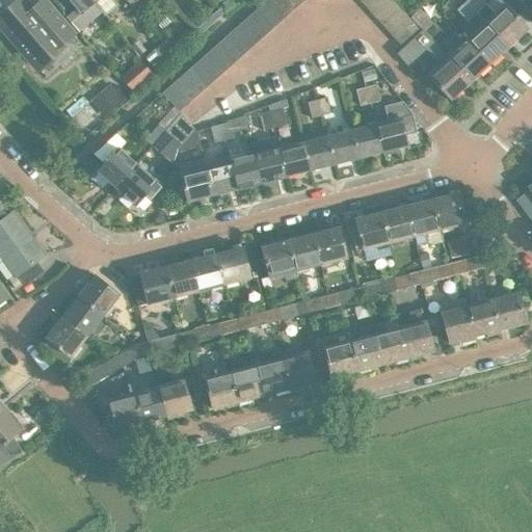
[(0,25),(35,67),(72,35),(42,0),(36,0),(28,7),(21,0),(14,0),(0,11),(0,25)]
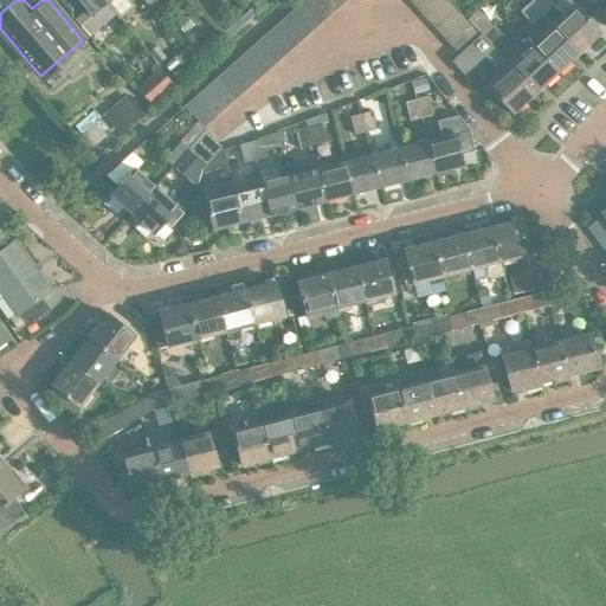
[(105,2),(103,0),(76,0),(90,15),(105,2)]
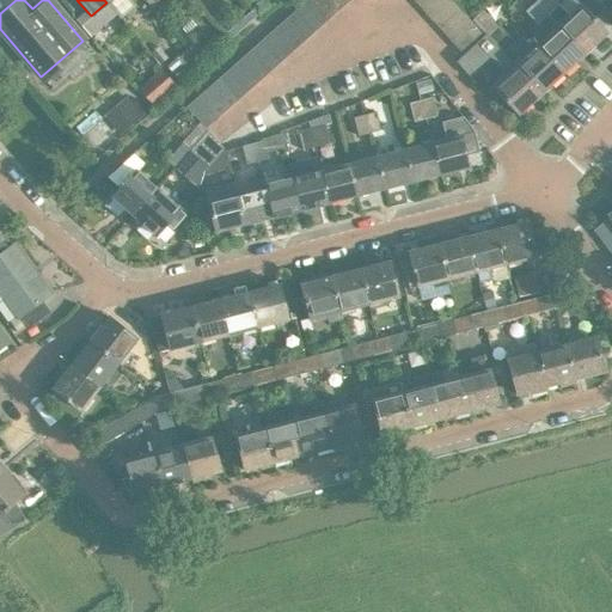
[(306,0),(305,1),(324,23),(335,13),(322,0),(306,0)]
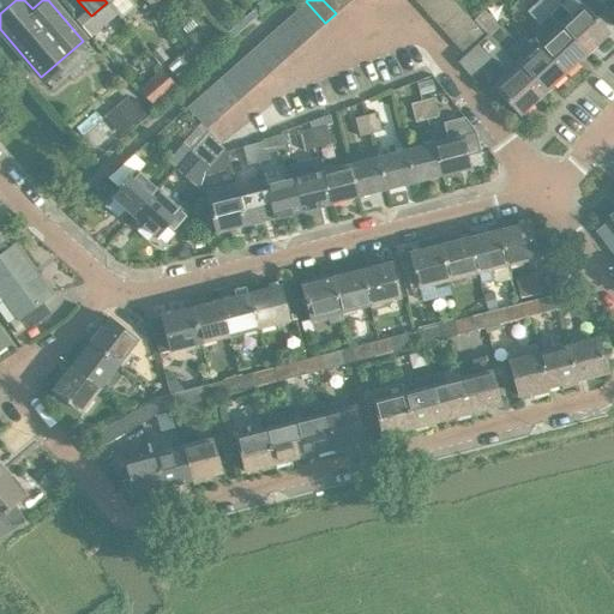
[(323,0),(336,13),(347,4),(342,0),(323,0)]
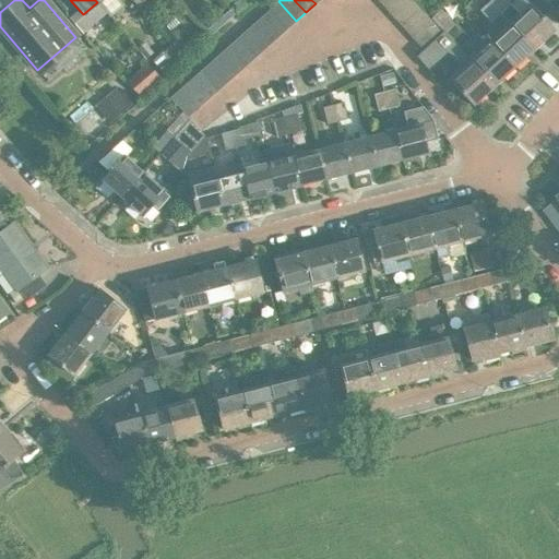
[(380,0),(378,2),(388,12),(400,0),(380,0)]
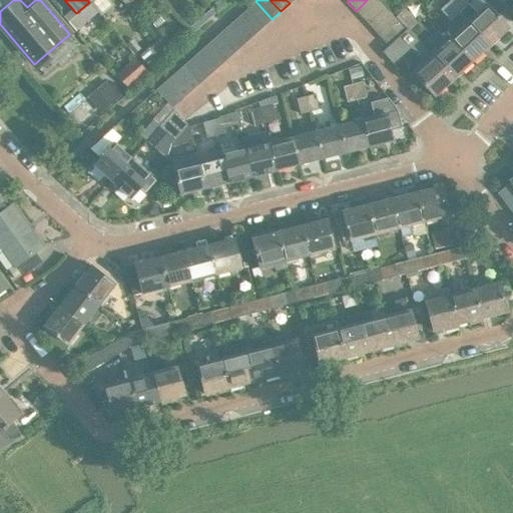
[(377,0),(367,0),(356,11),(364,20),(381,4),(377,0)]
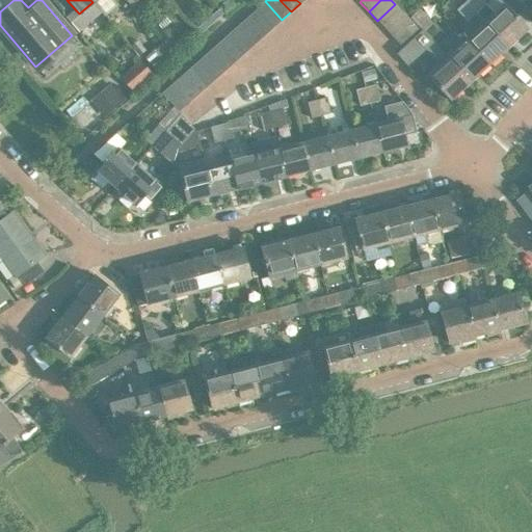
[(485,20),(484,21),(507,47),(527,28),(503,3),(494,12),(485,3),(486,2),(484,0),(466,0),(466,1),(475,11),(476,10),(485,20)]
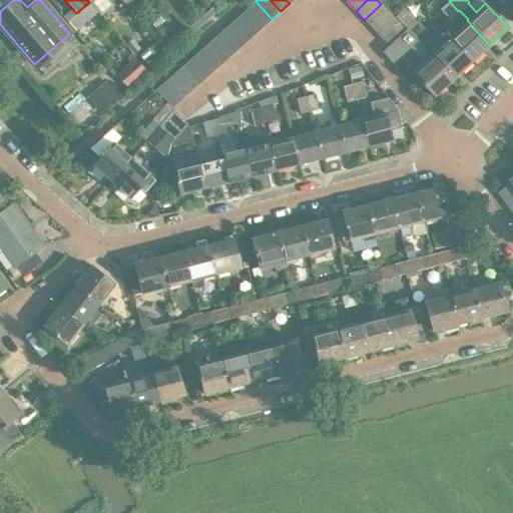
[(246,9),(263,27),(272,19),(255,1),(246,9)]
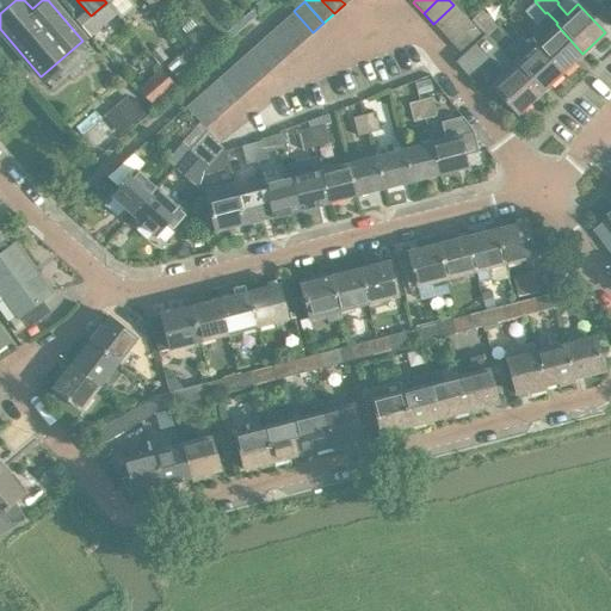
[(545,13),(535,1),(524,10),(536,23),(545,13)]
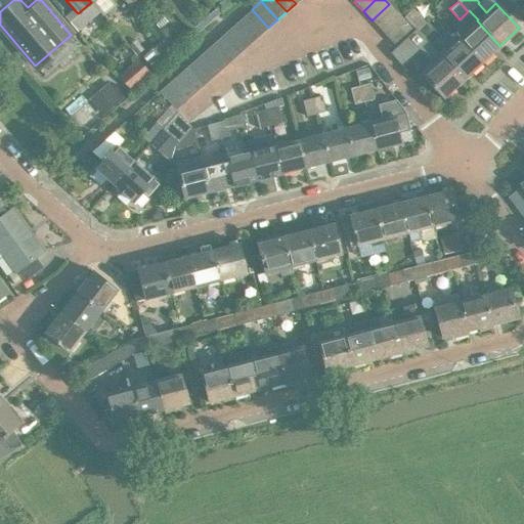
[(389,4),(372,20),(381,30),(398,13),(389,4)]
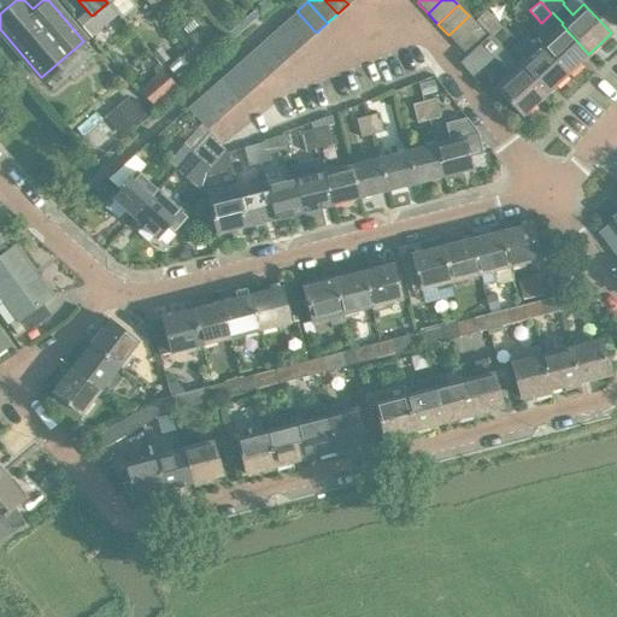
[(258,16),(253,10),(227,34),(231,40),(258,16)]
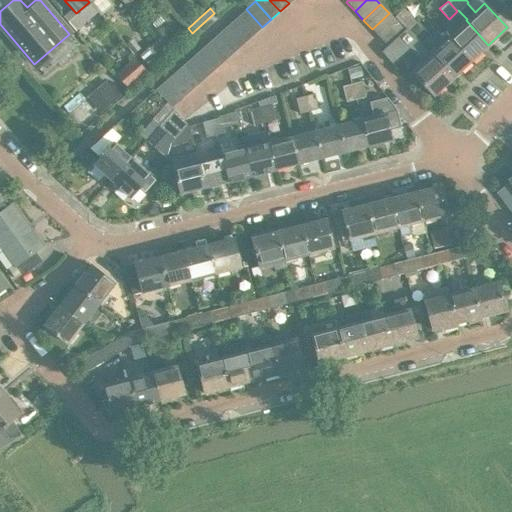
[(262,27),(246,9),(237,17),(253,35),(262,27)]
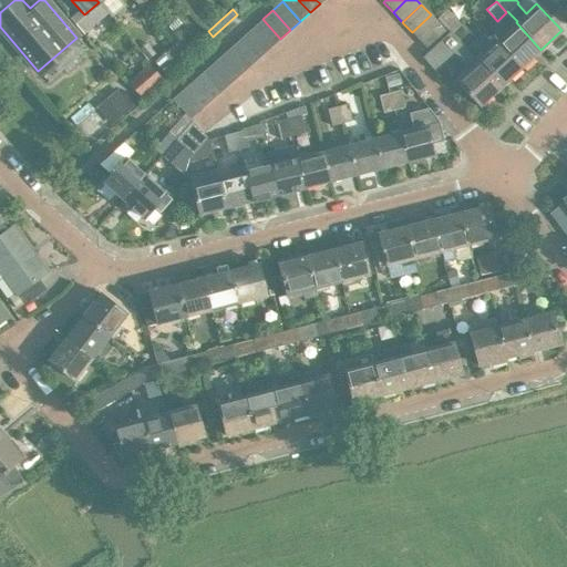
[(431,14),(412,32),(421,42),(440,26),(435,20),(431,14)]
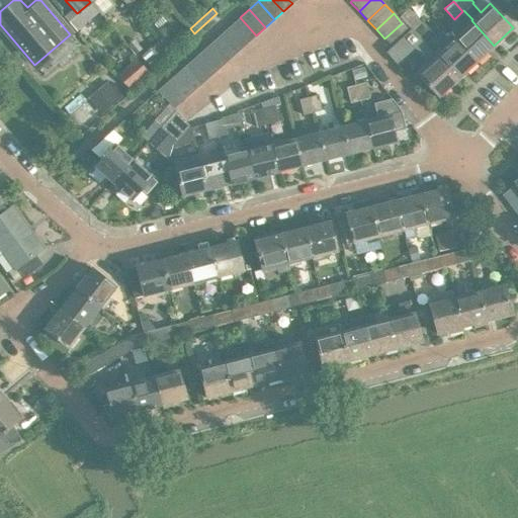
[(256,35),(240,17),(231,25),(247,44),(256,35)]
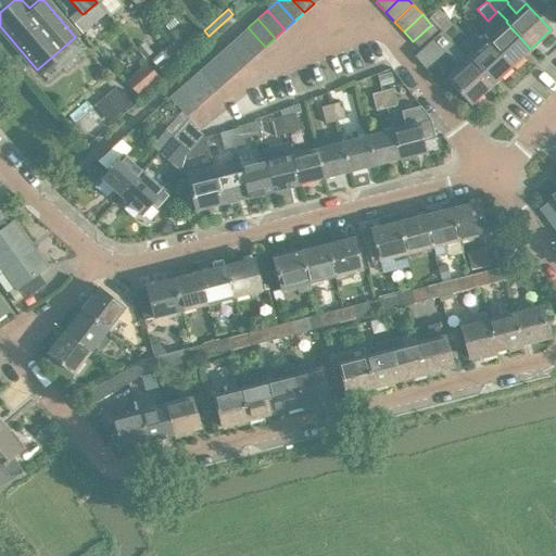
[(510,66),(530,49),(506,22),(487,40),(510,66)]
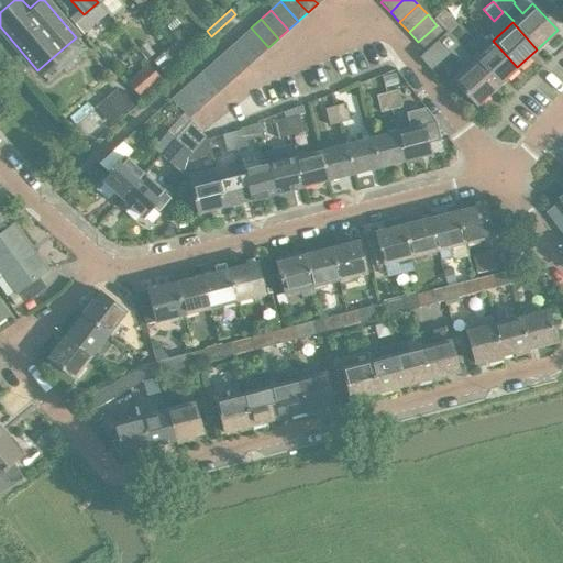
[(449,32),(448,32),(497,86),(517,67),(493,41),(473,58),(462,45),(472,35),(461,24),(450,33),(449,32)]
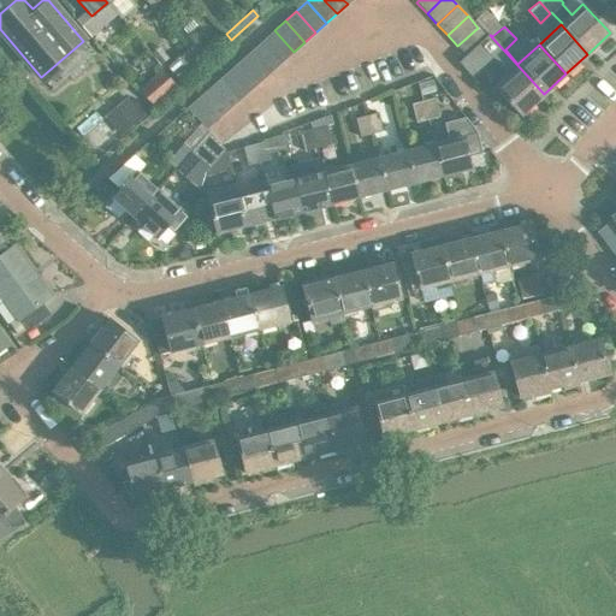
[(487,37),(478,28),(457,46),(466,55),(487,37)]
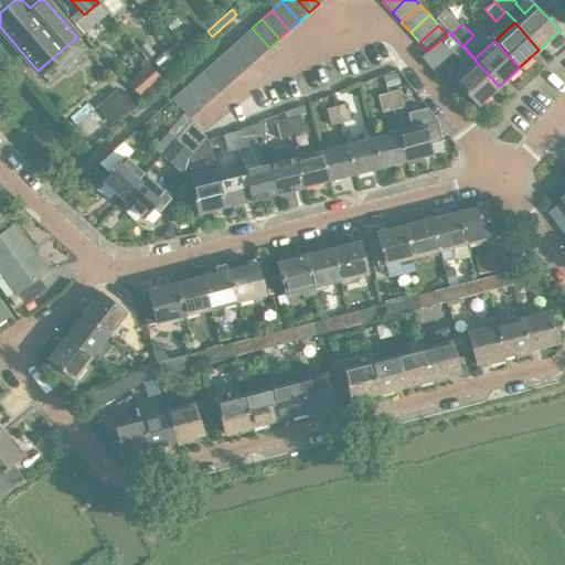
[(269,48),(252,28),(242,36),(259,56),(269,48)]
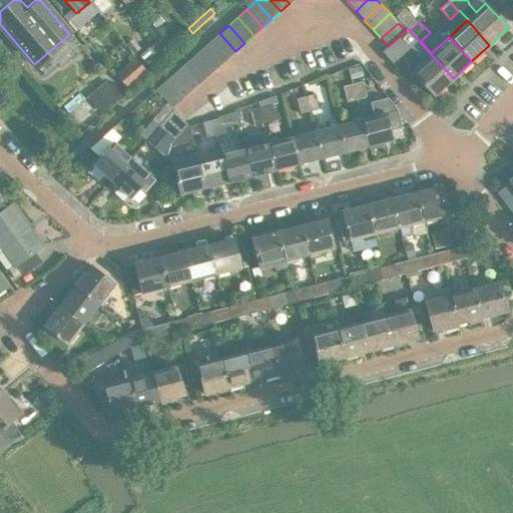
[(453,78),(408,29),(406,31),(388,46),(381,52),(395,66),(410,52),(414,51),(423,61),(411,72),(434,96),(453,78)]
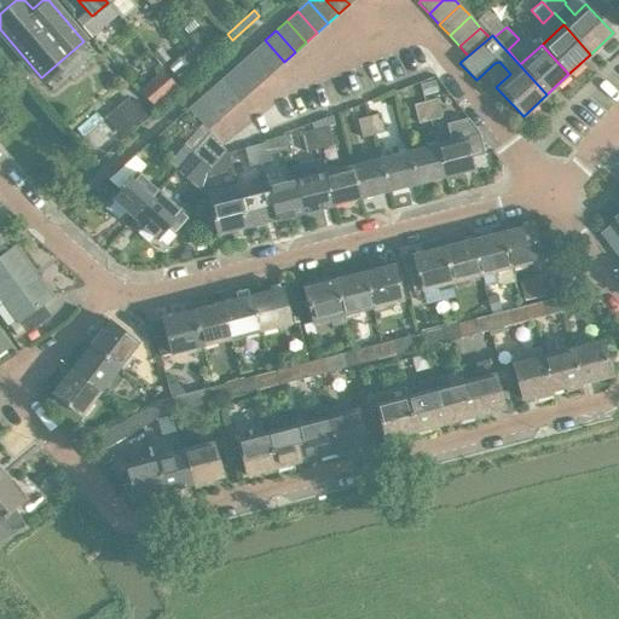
[(284,62),(265,40),(254,50),(273,71),(284,62)]
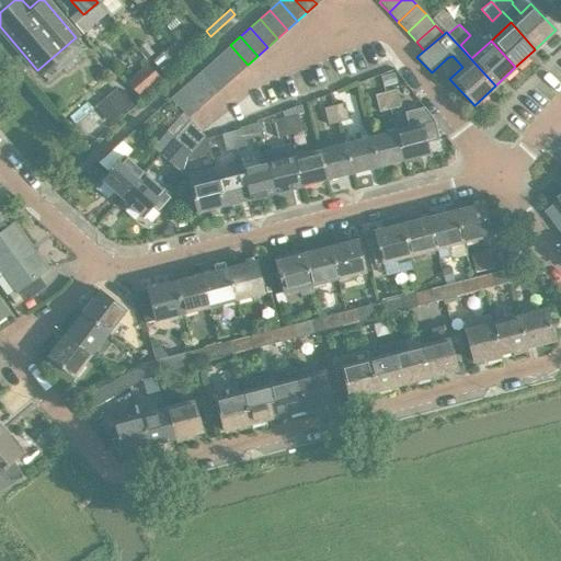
[(184,59),(171,45),(164,50),(169,55),(156,66),(164,77),(184,59)]
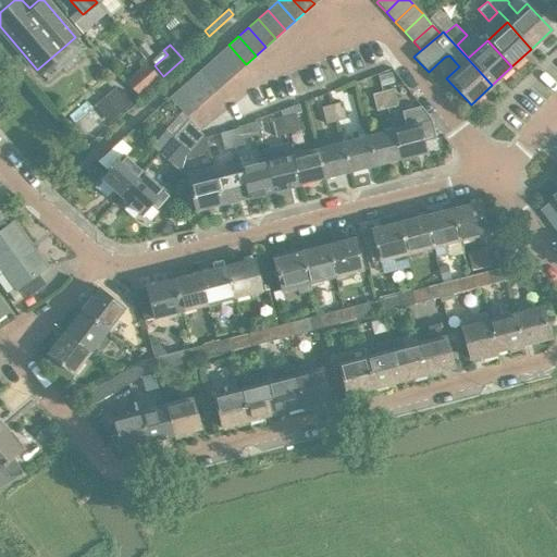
[(246,64),(229,45),(219,53),(235,73),(246,64)]
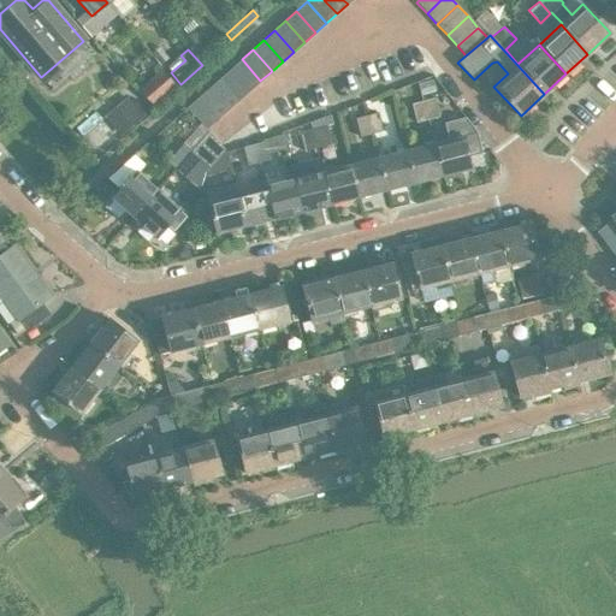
[(260,81),(242,59),(231,69),(249,90),(260,81)]
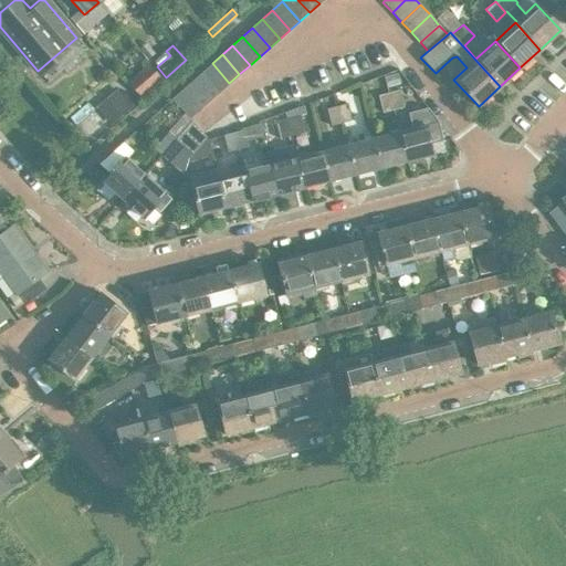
[(147,63),(127,81),(142,97),(161,79),(147,63)]
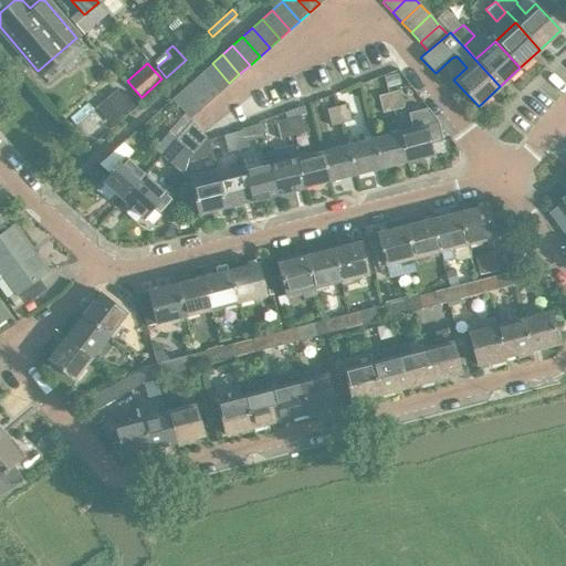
[(202,72),(219,92),(229,83),(212,63),(202,72)]
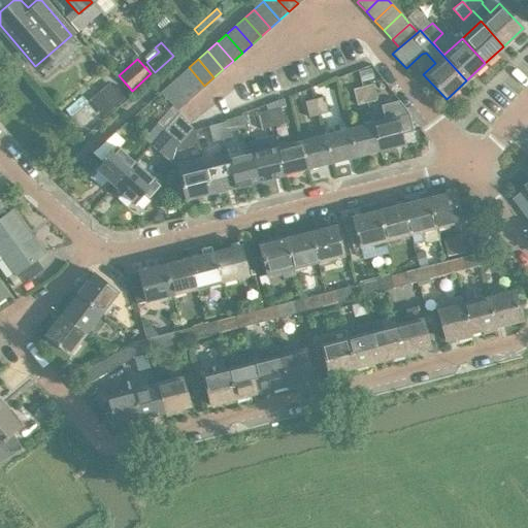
[(179,75),(195,94),(204,86),(189,67),(179,75)]
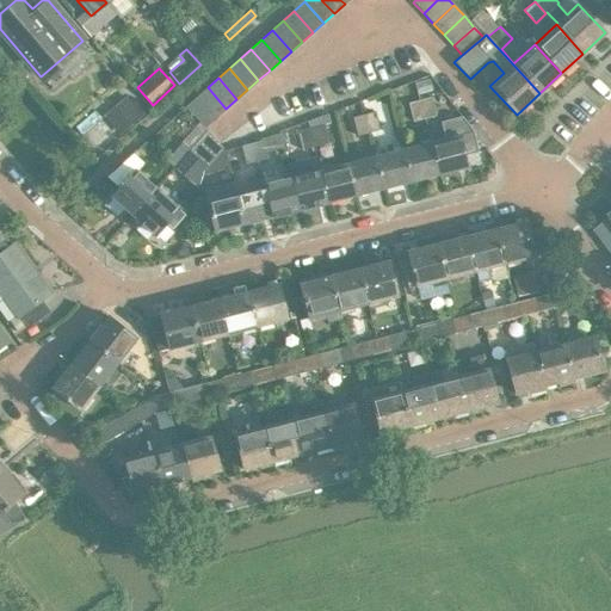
[(197,97),(215,118),(226,109),(208,87),(197,97)]
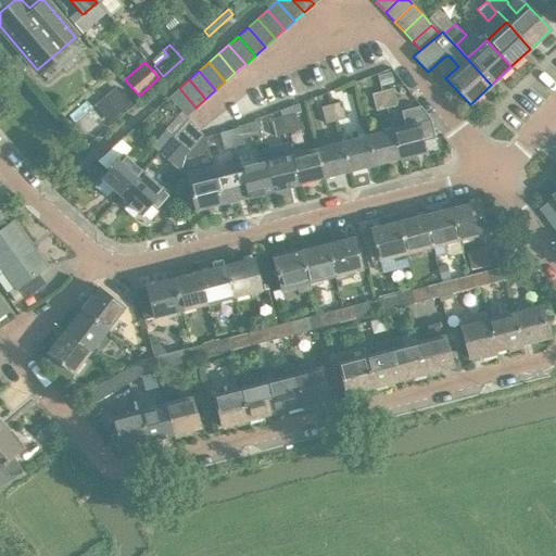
[(109,123),(133,102),(121,88),(118,90),(115,86),(93,104),(109,123)]
